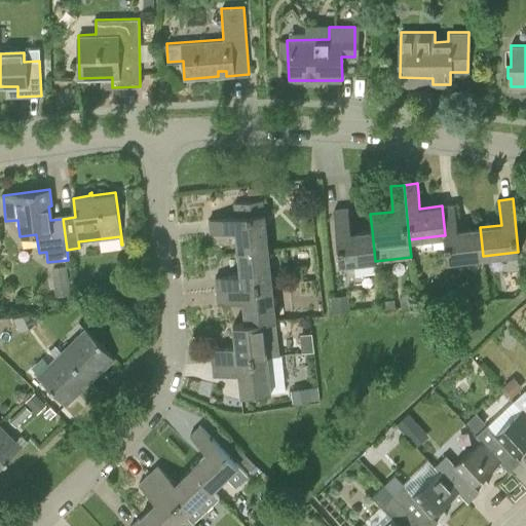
[(238,252),(267,249),(262,199),(235,202),(236,216),(210,219),(211,233),(235,230),(238,252)]
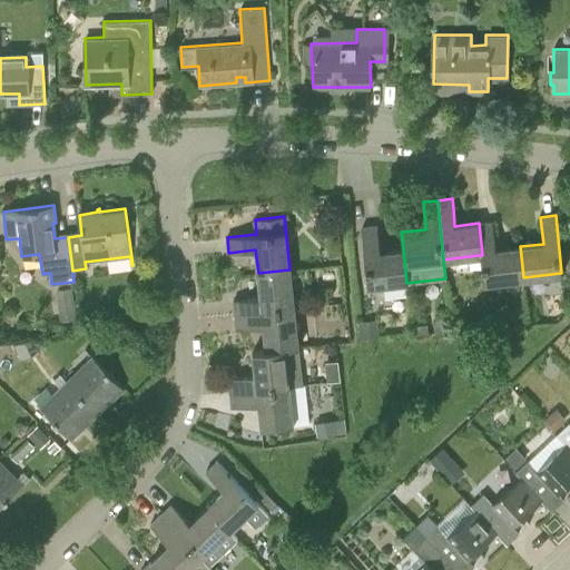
[(482,282),(523,277),(520,246),(497,248),(493,222),(479,223),(482,255),(479,255),(482,282)]
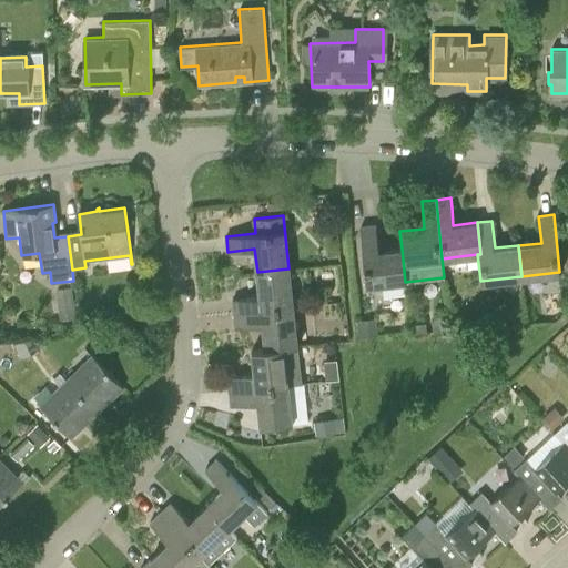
[(405,282),(402,249),(378,252),(376,224),(361,226),(365,286),(405,282)]
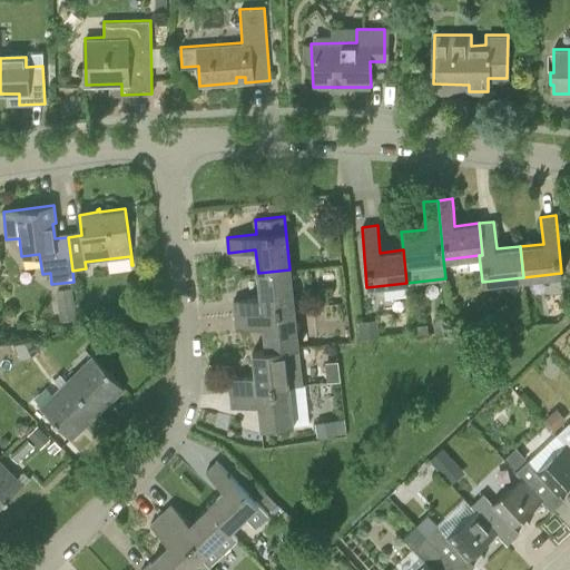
[(235,314),(294,308),(290,269),(258,273),(261,297),(234,300),(235,314)]
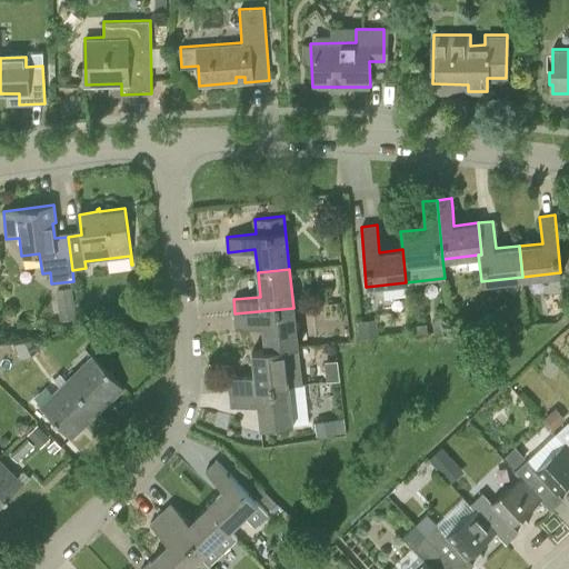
[(76,318),(71,287),(56,289),(60,320),(76,318)]
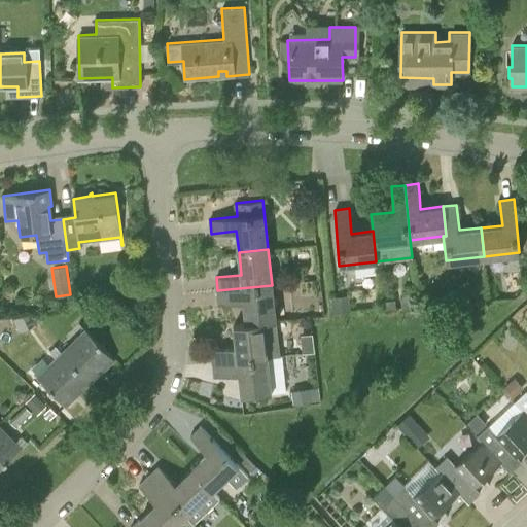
[(244,302),(246,322),(276,319),(272,285),(217,290),(218,304),(244,302)]
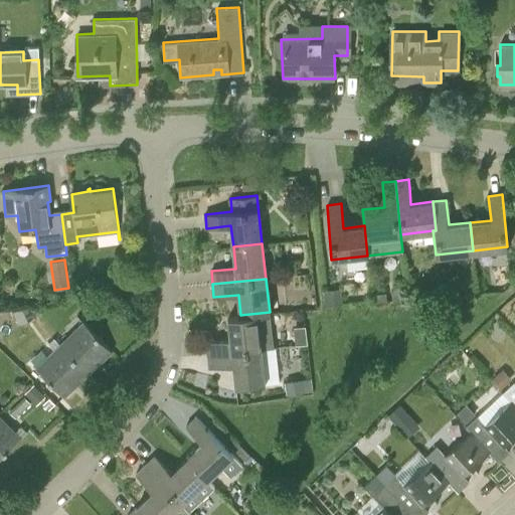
[(404,300),(404,287),(396,287),(392,294),(392,300),(402,300),(404,300)]
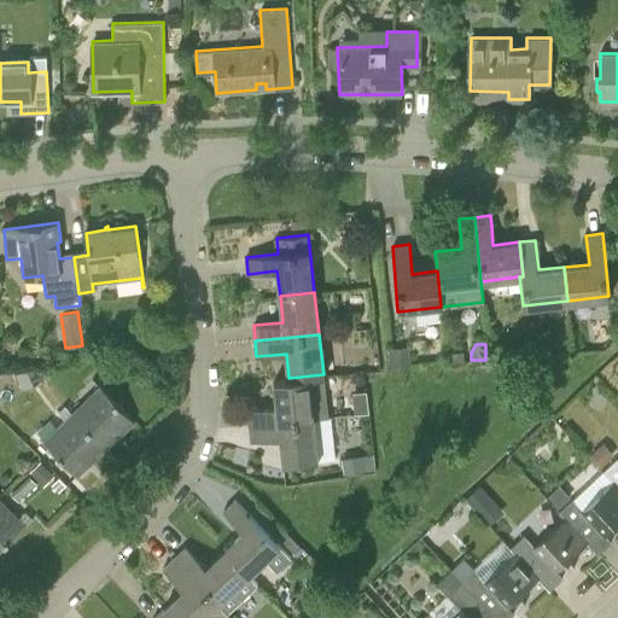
[(408,365),(407,348),(390,349),(392,366),(408,365)]
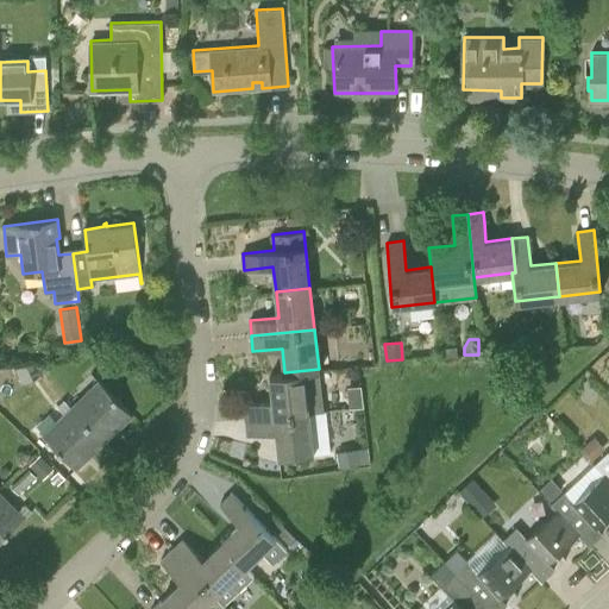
[(447,357),(457,356),(457,346),(446,347),(444,347),(444,353),(444,357),(447,357)]
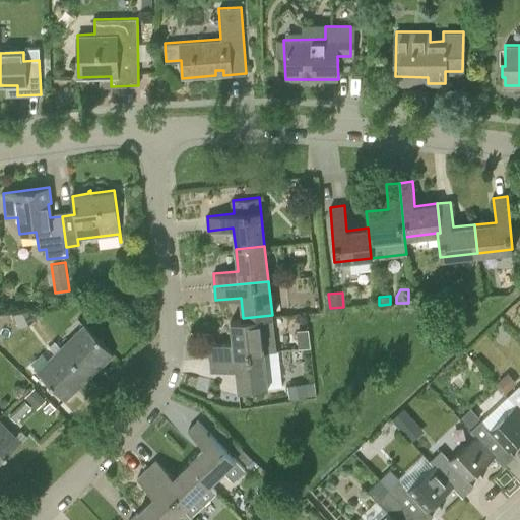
[(36,319),(30,308),(13,316),(18,327),(36,319)]
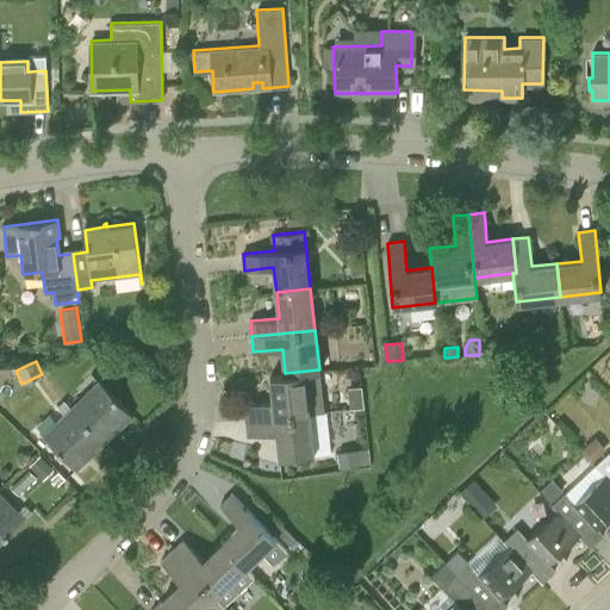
[(319,369),(285,373),(271,375),(273,400),(244,403),(246,419),(309,412),(309,414),(324,412),(319,369)]
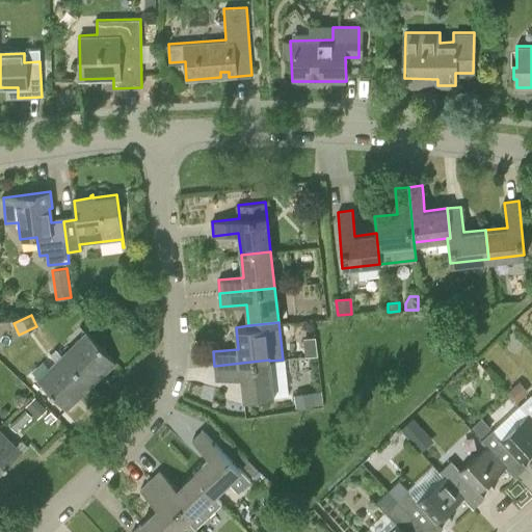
[(90,386),(115,362),(87,336),(64,358),(90,386)]
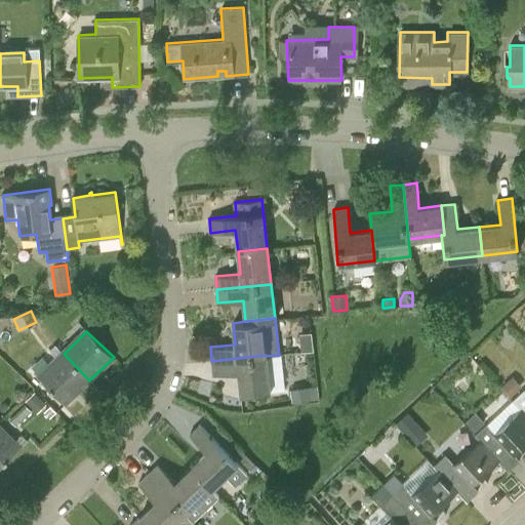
[(311,331),(299,333),(301,352),(313,351),(311,331)]
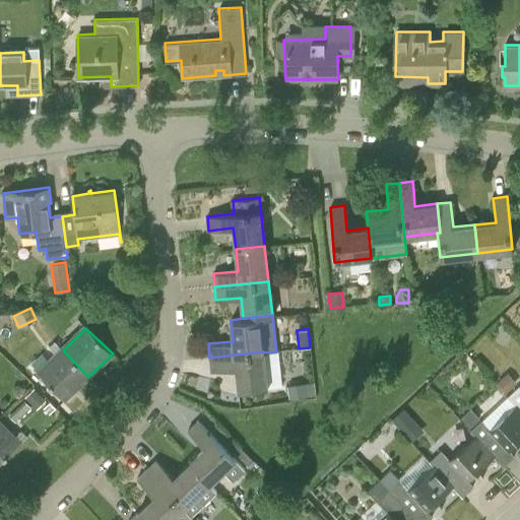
[(40,373),(65,400),(88,377),(63,350),(40,373)]
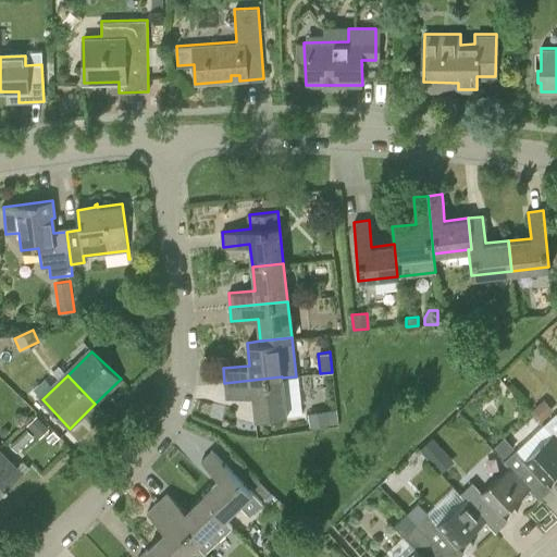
[(252,395),(255,418),(286,416),(282,378),(282,376),(224,383),(226,397),(252,395)]
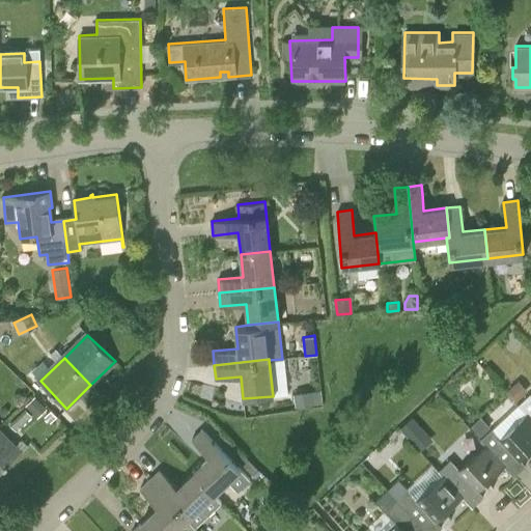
[(519,381),(507,391),(516,402),(529,392),(519,381)]
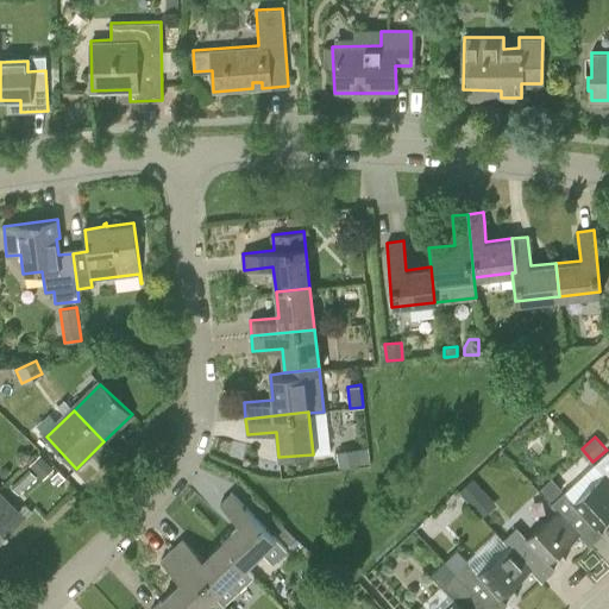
[(369,464),(368,449),(338,451),(339,466),(369,464)]
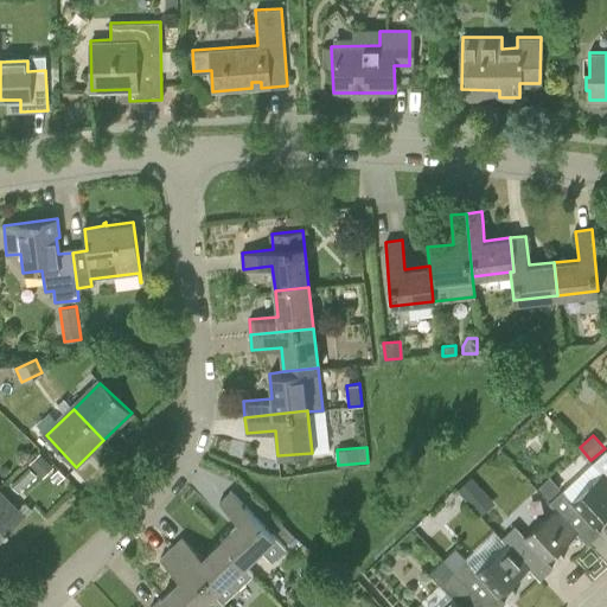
[(606,451),(606,449),(593,462),(606,477),(606,451)]
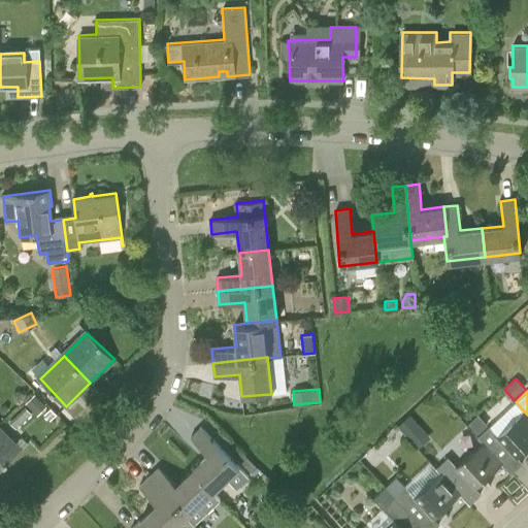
[(33,394),(25,403),(26,404),(33,411),(36,415),(37,415),(45,405),(33,394)]
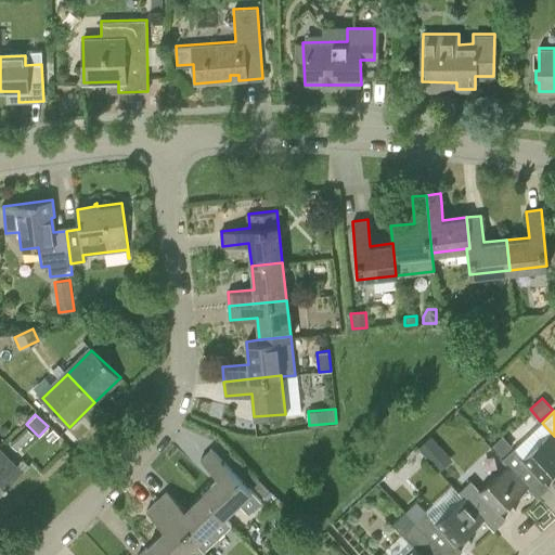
[(507,462),(506,464),(528,487),(538,498),(539,497),(538,497),(549,486),(544,480),(554,468),(554,436),(542,423),(504,457),(507,462)]
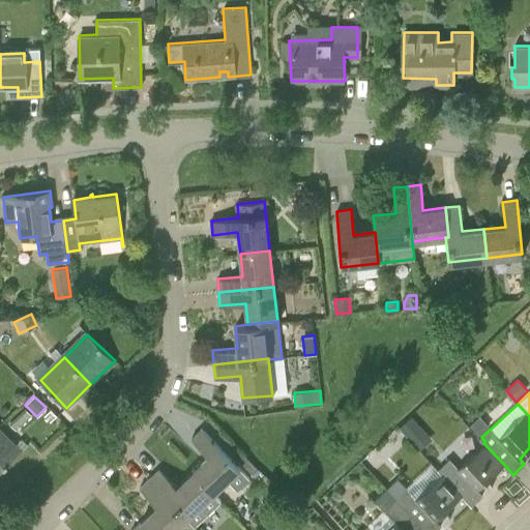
[(16,430),(32,414),(25,407),(9,422),(16,430)]
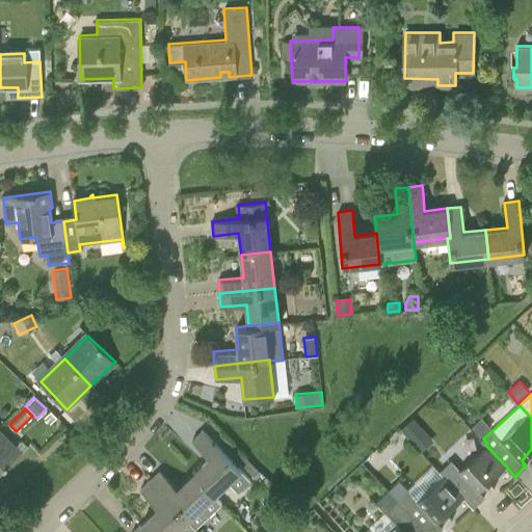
[(490,427),(481,418),(472,427),(481,436),(490,427)]
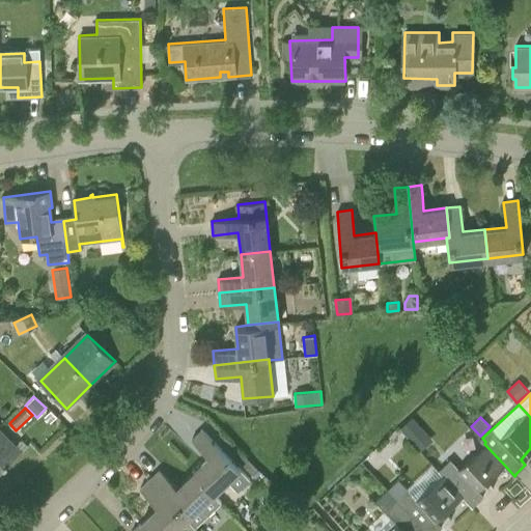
[(16,445),(0,429),(0,472),(22,451),(28,445),(22,439),(16,445)]
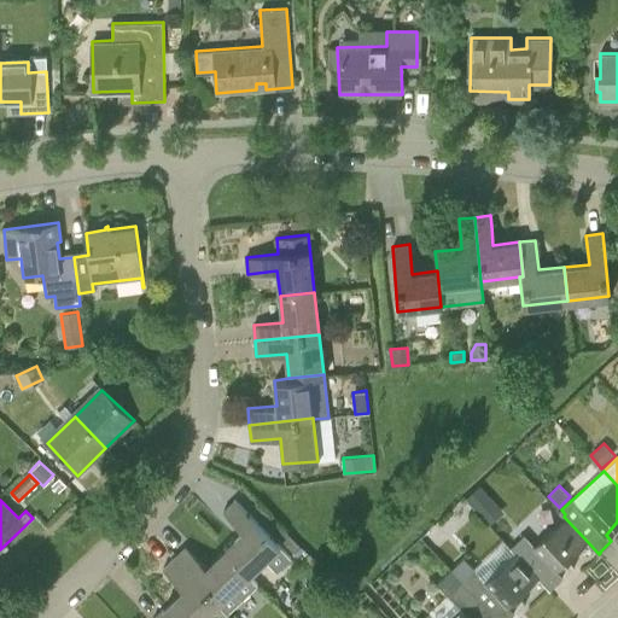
[(251,578),(268,563),(275,571),(290,558),(283,549),(284,547),(235,500),(223,511),(244,532),(225,549),(251,578)]
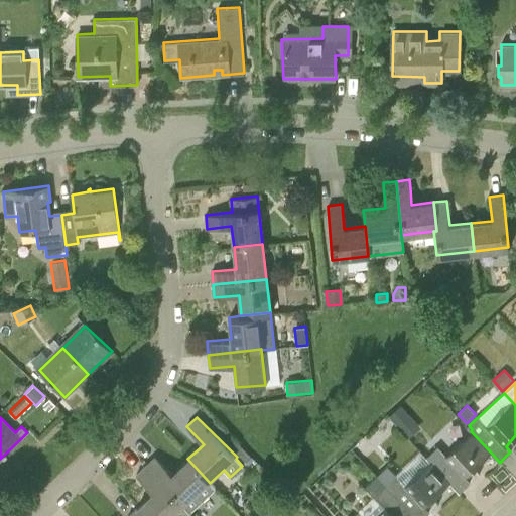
[(401,429),(407,436),(418,427),(412,419),(401,429)]
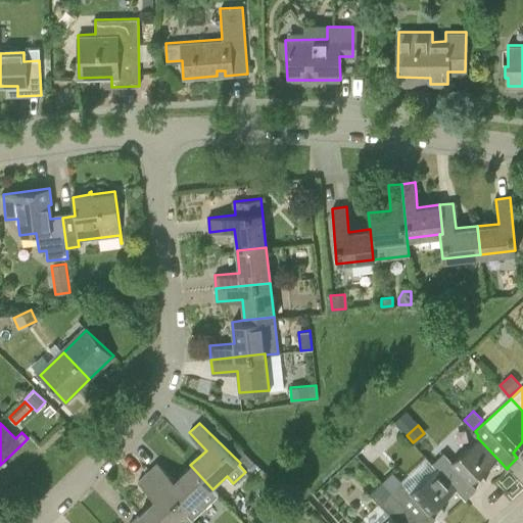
[(436,468),(456,488),(466,500),(466,498),(466,497),(476,487),(471,482),(497,459),(477,437),(452,461),(443,453),(432,463),(436,468)]
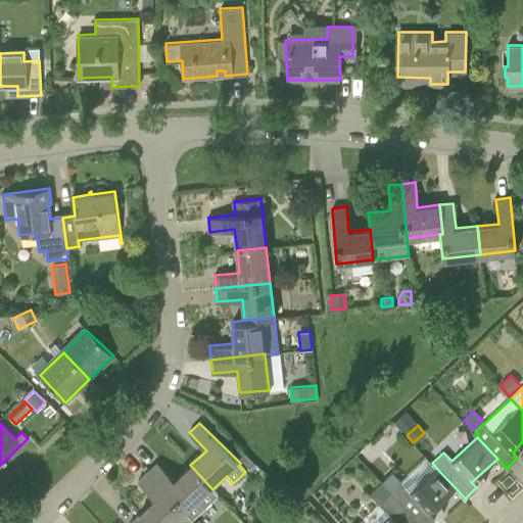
[(242,450),(236,456),(251,471),(257,465),(242,450)]
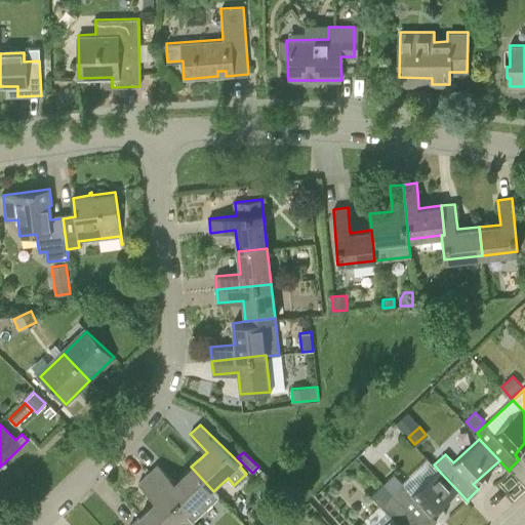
[(213,491),(191,467),(175,482),(158,463),(148,473),(193,521),(218,496),(213,491)]
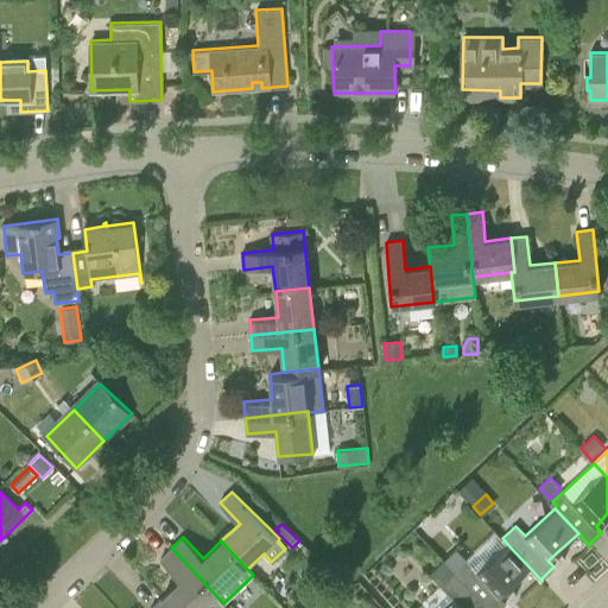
[(507,544),(477,571),(468,561),(455,574),(487,607),(499,607),(506,602),(500,596),(530,568),(507,544)]
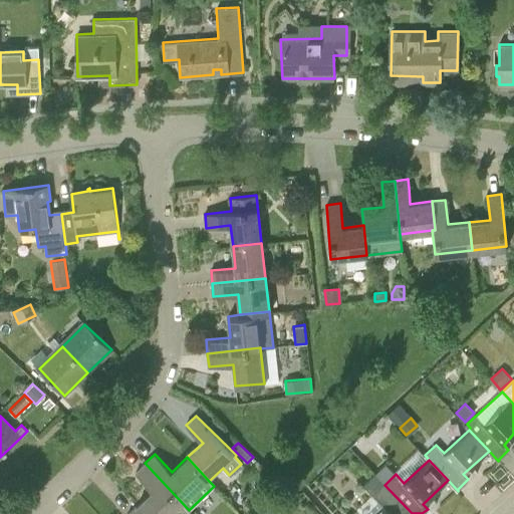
[(189,511),(189,510),(145,463),(136,472),(153,490),(137,505),(145,513),(190,513),(191,513),(189,511)]
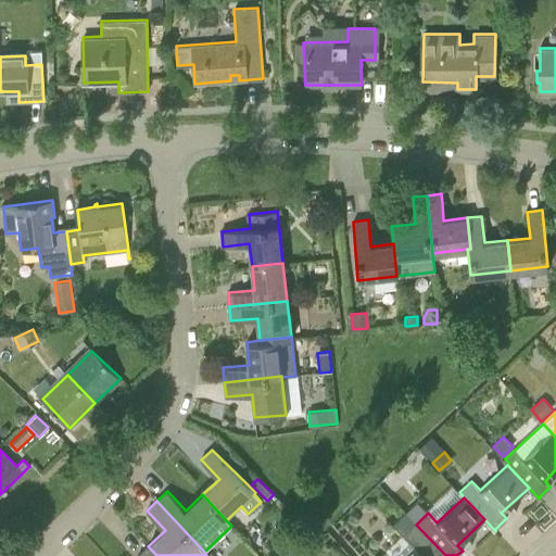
[(445,555),(416,525),(404,535),(414,546),(402,555),(445,555)]
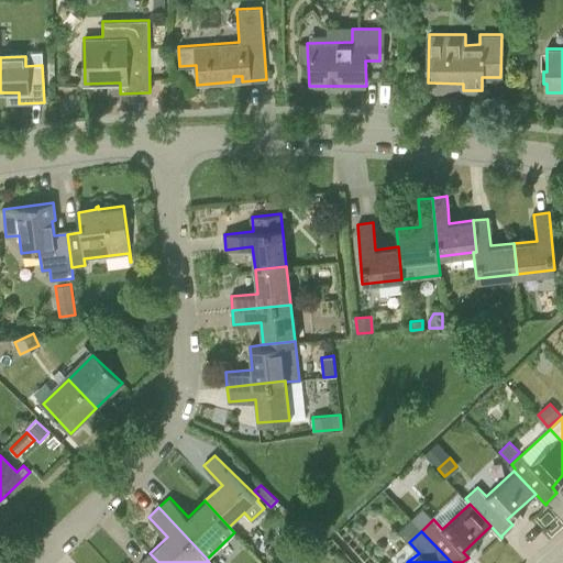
[(158,562),(150,553),(139,562),(158,562)]
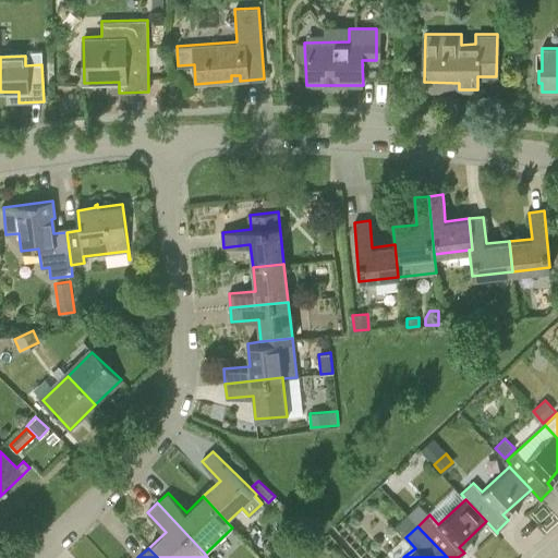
All buildings are outlined.
